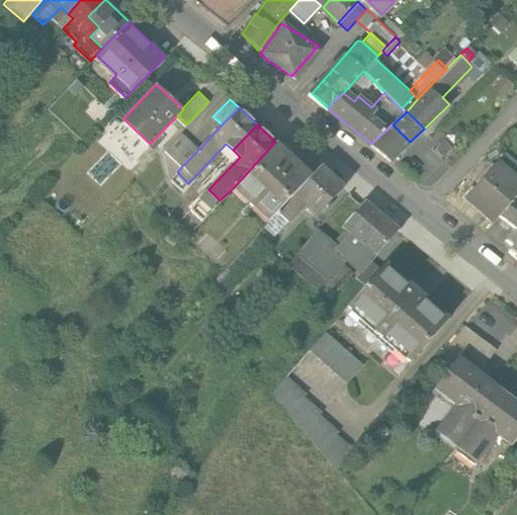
[(393,124),(373,142),(392,159),(410,142),(393,124)]
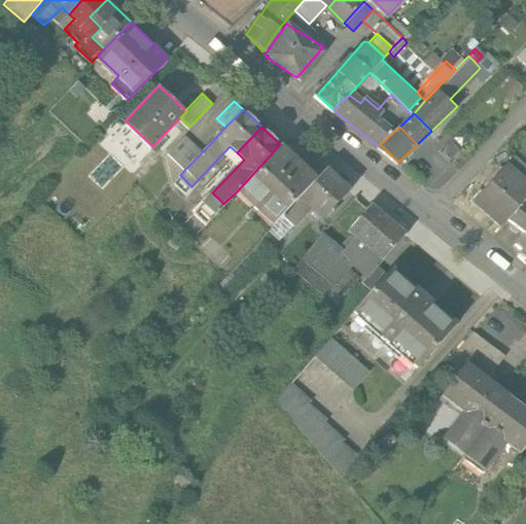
[(185,135),(168,152),(185,169),(203,151),(185,135)]
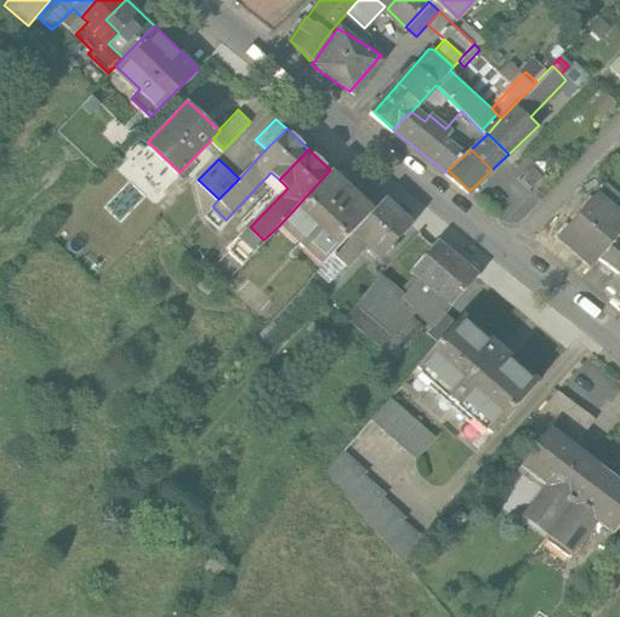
[(538,165),(527,175),(535,183),(545,172),(538,165)]
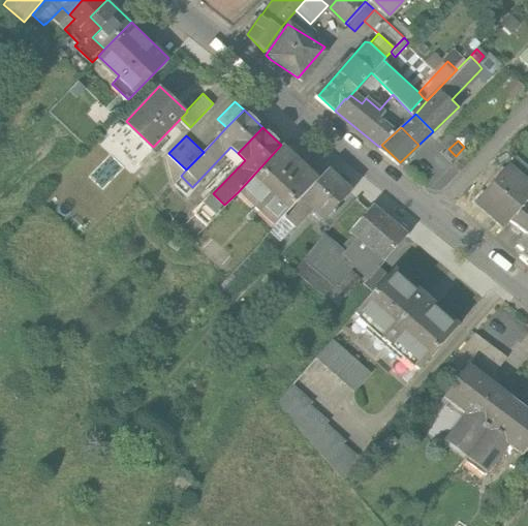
[(281,145),(238,192),(239,192),(243,188),(277,221),(273,225),(274,226),(318,180),(281,145)]
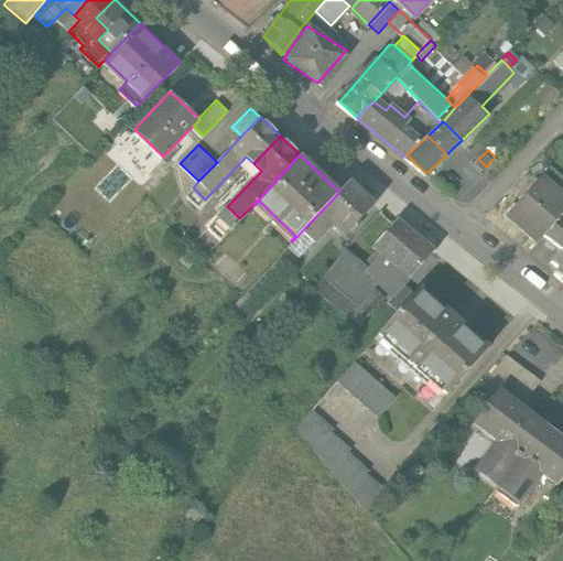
[(462,173),(451,163),(442,173),(461,192),(471,182),(473,183),(484,173),(472,161),(462,173)]
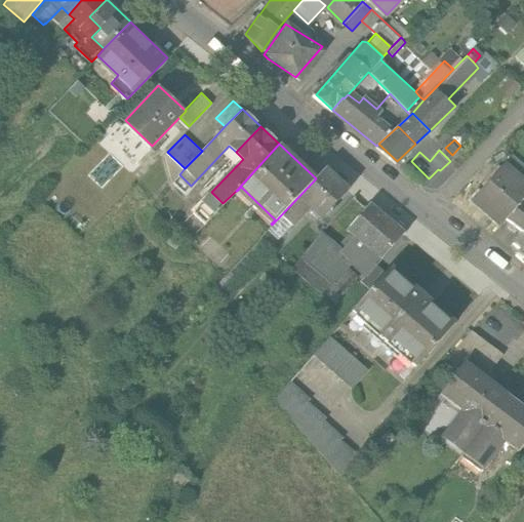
[(523,162),(514,154),(504,164),(521,179),(523,175),(523,162)]
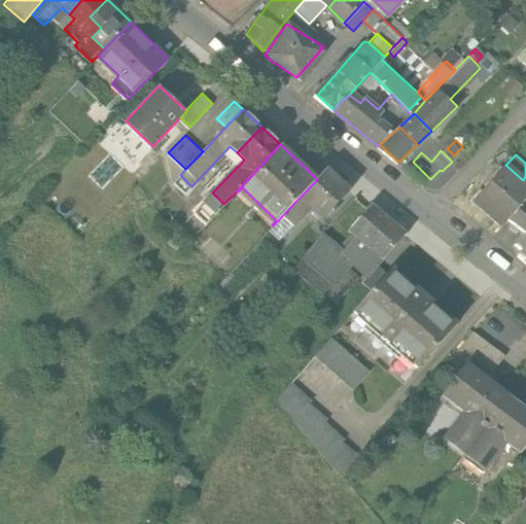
[(504,165),(476,198),(504,222),(509,217),(525,196),(525,182),(523,180),(505,165),(504,165)]
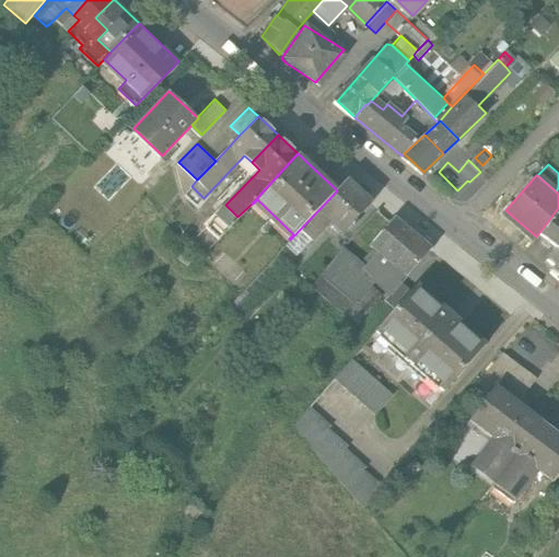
[(371,201),(348,180),(337,190),(290,240),(290,241),(298,248),(301,252),(330,220),(342,231),(371,201)]
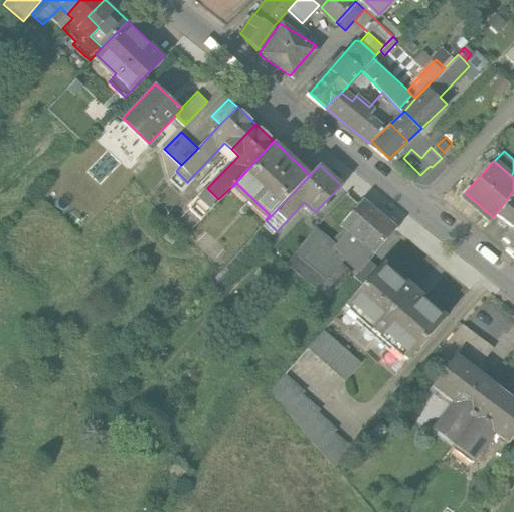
[(187,182),(176,171),(170,177),(181,188),(187,182)]
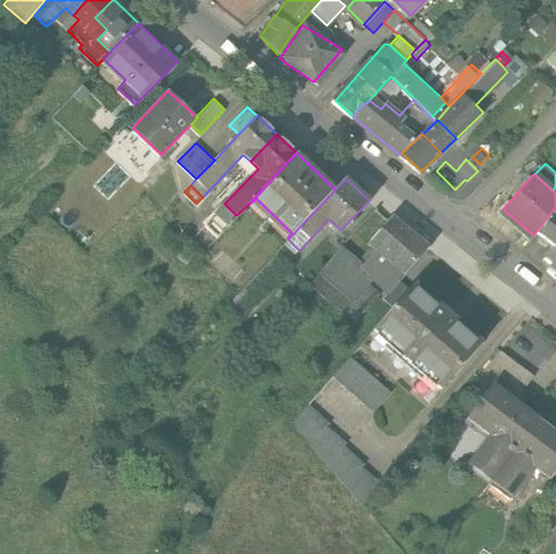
[(224,204),(206,223),(219,235),(236,216),(224,204)]
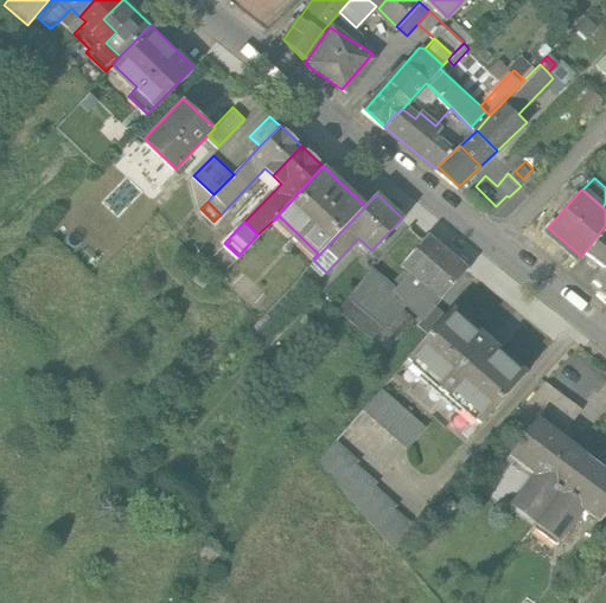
[(605,225),(586,250),(604,264),(605,263),(605,225)]
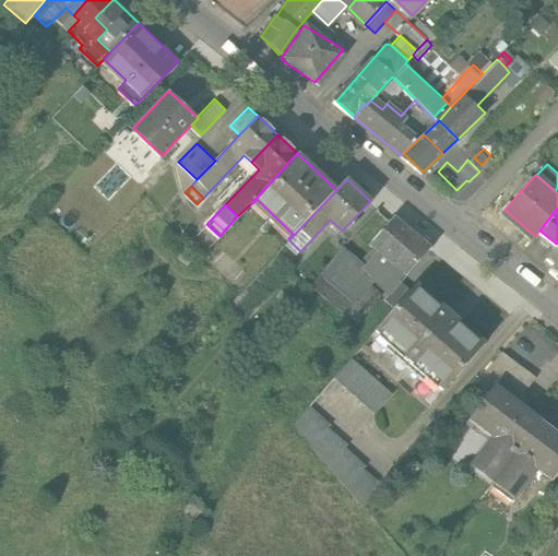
[(394,216),(371,244),(380,251),(364,270),(376,280),(415,234),(394,216)]
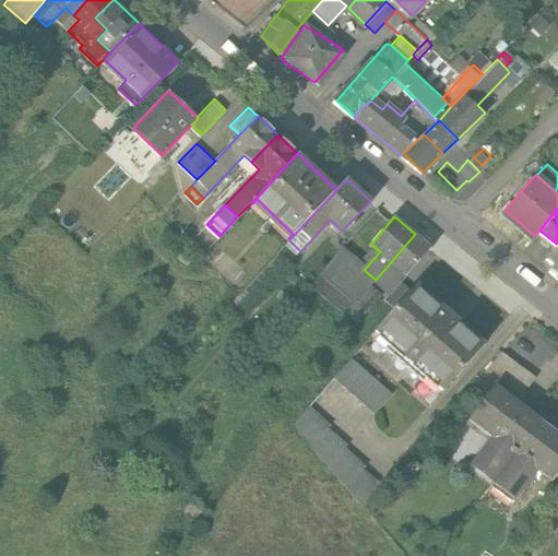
[(376,280),(375,281),(389,293),(390,294),(401,281),(430,247),(415,234),(376,280)]
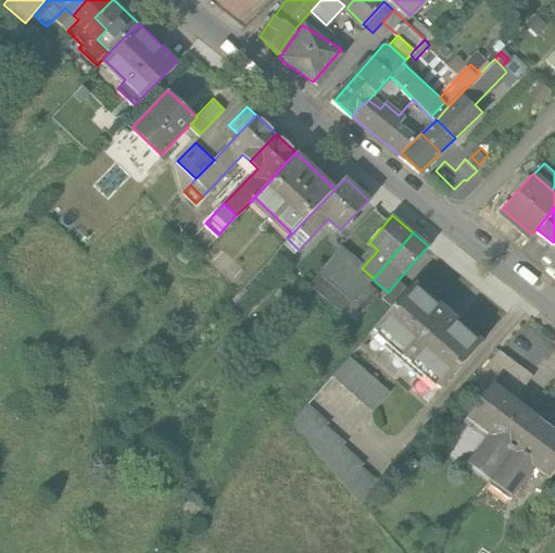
[(288,239),(276,251),(284,259),(295,247),(288,239)]
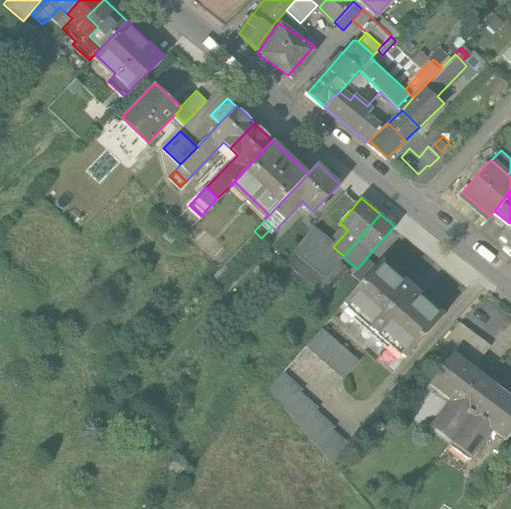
[(510,222),(509,223),(502,232),(509,237),(506,242),(510,246),(510,222)]
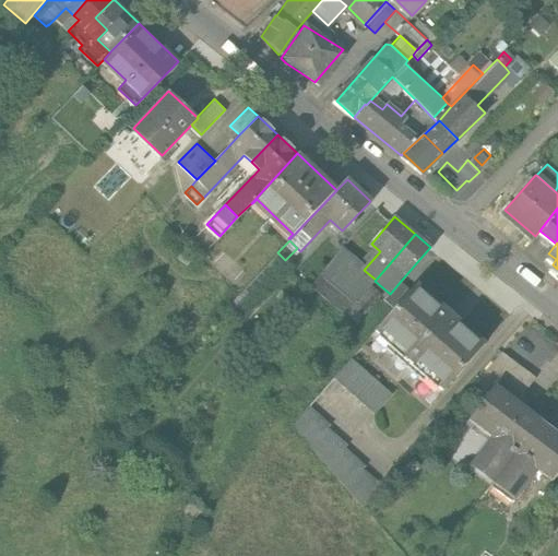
[(359,262),(342,247),(312,283),(347,314),(372,284),(375,281),(376,280),(364,270),(357,264),(359,262)]
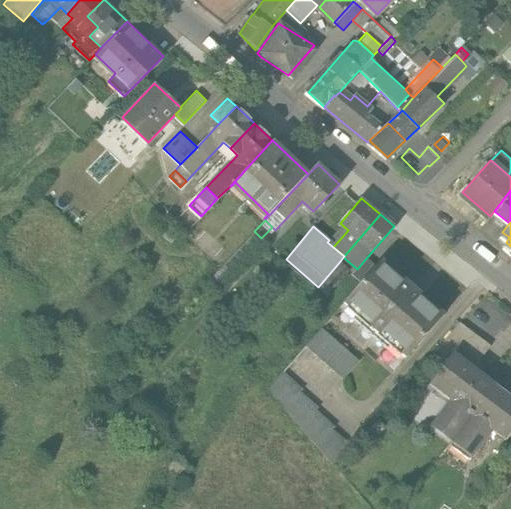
[(367,257),(357,269),(356,268),(351,273),(361,281),(376,265),(367,257)]
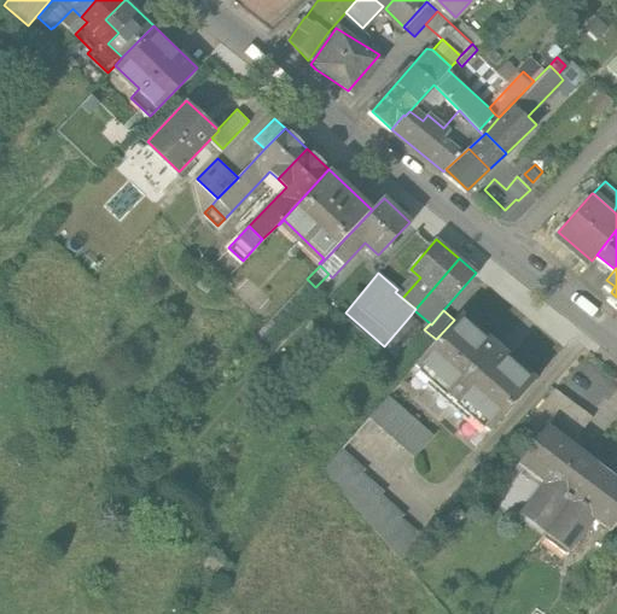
[(535,378),(460,313),(454,320),(436,339),(415,363),(490,430),(535,378)]
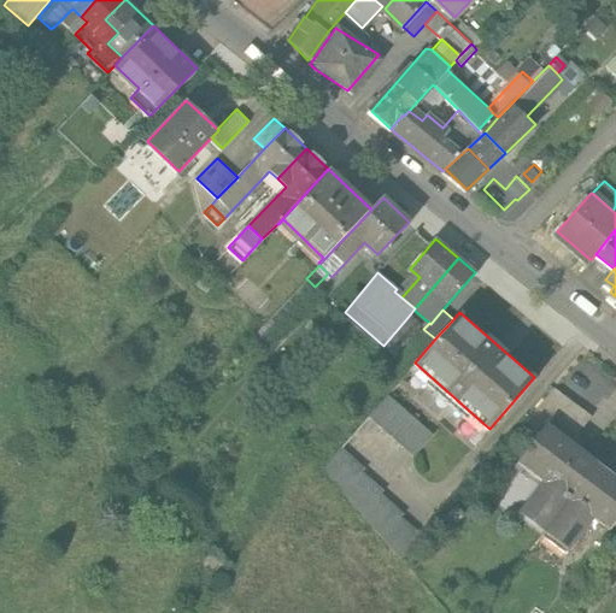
[(411,313),(383,346),(392,353),(420,320),(411,313)]
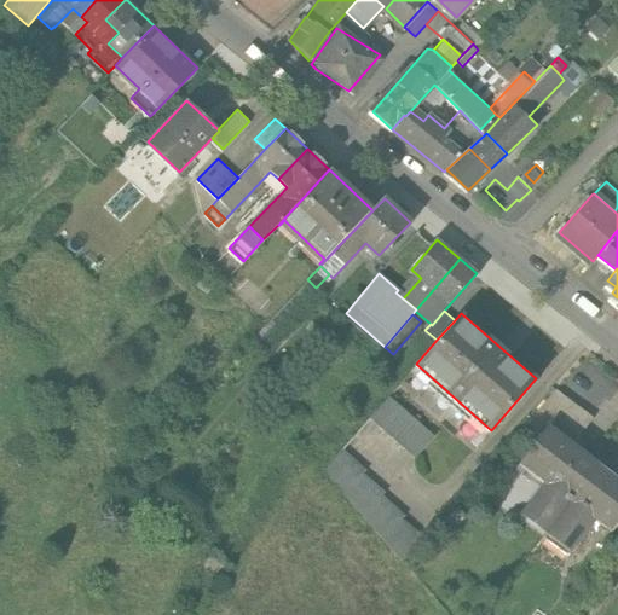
[(585,408),(556,388),(532,415),(546,425),(547,424),(565,436),(585,408)]
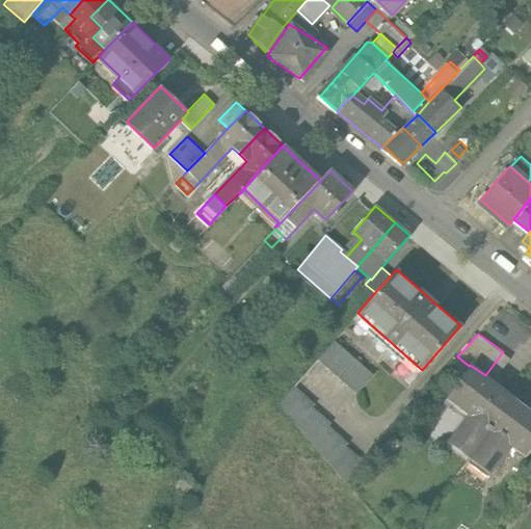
[(372,374),(334,340),(317,359),(356,392),(372,374)]
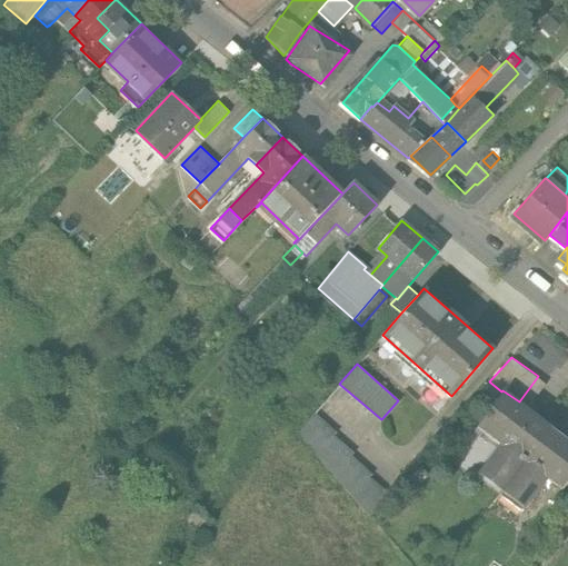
[(519,401),(502,390),(501,391),(478,423),(501,442),(479,472),(480,473),(484,468),(504,484),(501,488),(502,489),(549,426),(520,403),(519,401)]
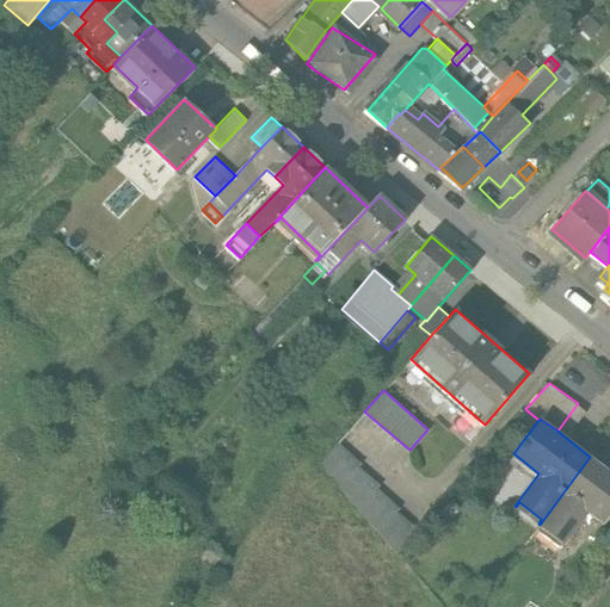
[(400,508),(377,488),(380,485),(358,466),(361,463),(337,443),(319,463),(398,552),(418,528),(398,511),(400,508)]
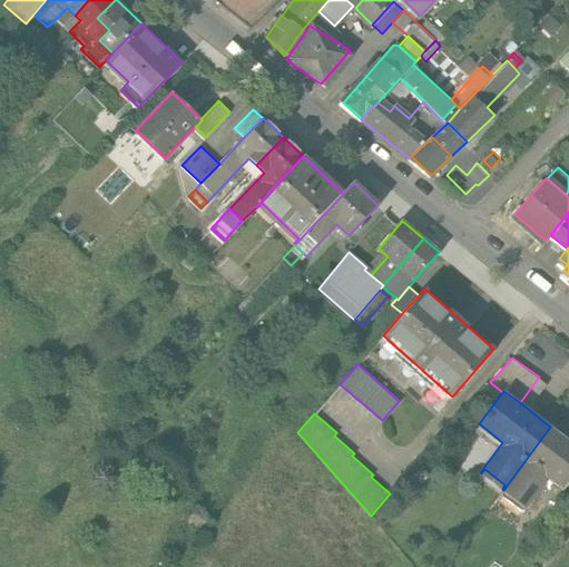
[(568,440),(550,427),(503,490),(504,491),(508,487),(528,502),(525,507),(527,508),(549,478),(563,488),(568,481),(568,440)]
